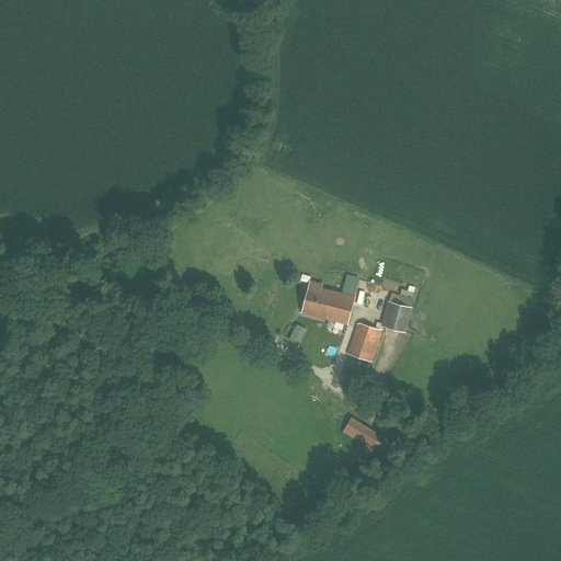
[(345,275),(341,294),(356,297),(361,279),(345,275)]
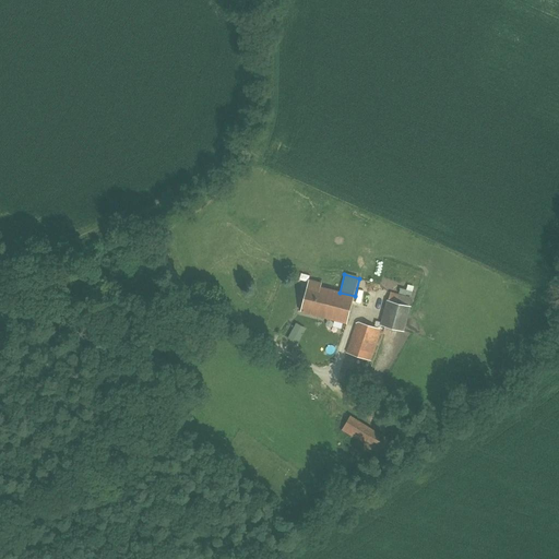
[(322,283),(309,280),(301,311),(321,317),(328,289),(328,288),(321,287),(322,283)]
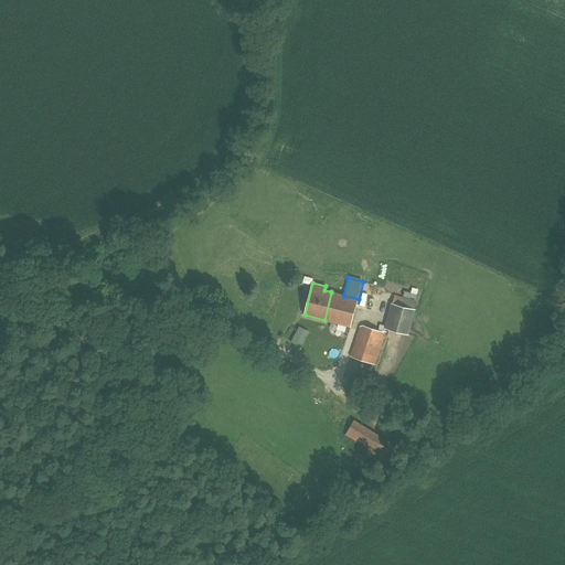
[(343,296),(331,292),(324,320),(351,327),(359,299),(343,296)]
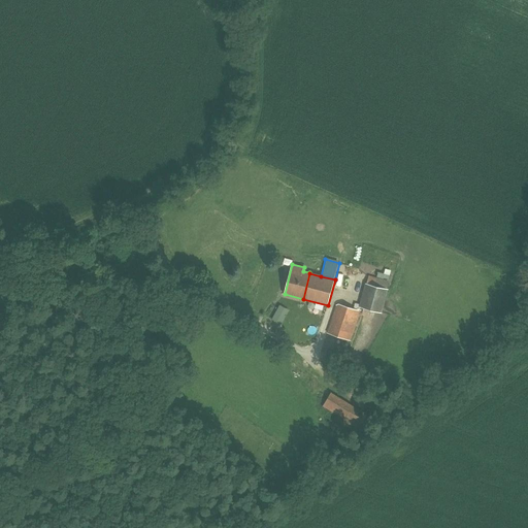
[(366,277),(364,285),(377,288),(386,290),(387,282),(366,277)]
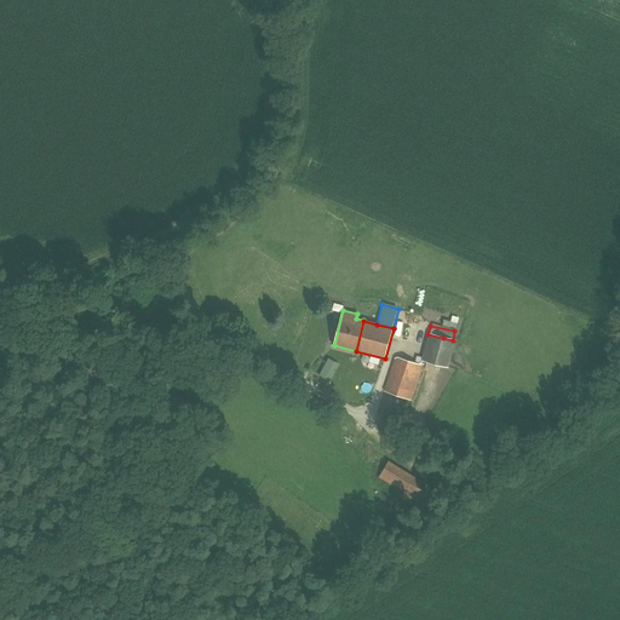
[(428,334),(425,334),(418,363),(424,365),(437,367),(443,338),(428,334)]
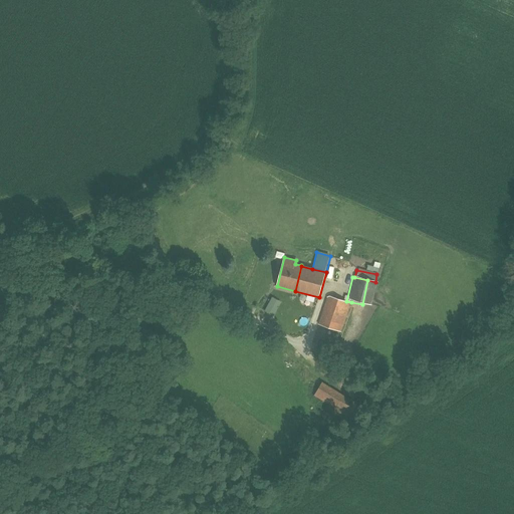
[(263,310),(273,316),(281,301),(271,296),(263,310)]
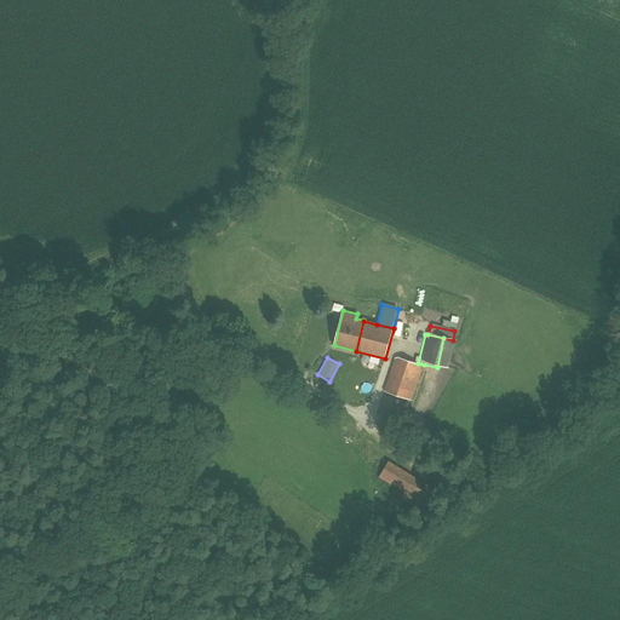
[(423,366),(403,360),(392,394),(411,400),(423,366)]
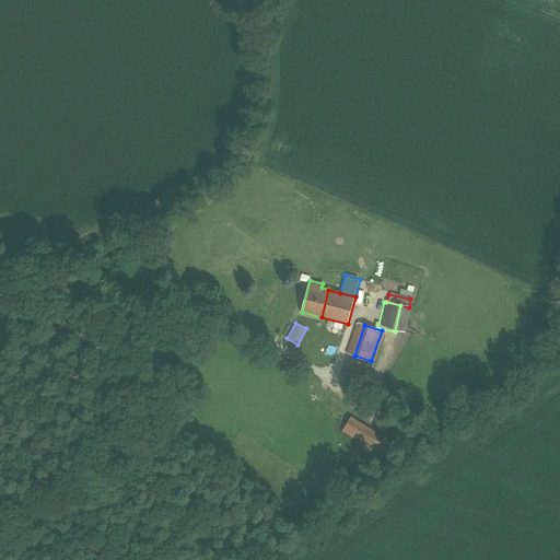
[(395,331),(383,329),(381,336),(394,338),(396,331),(395,331)]
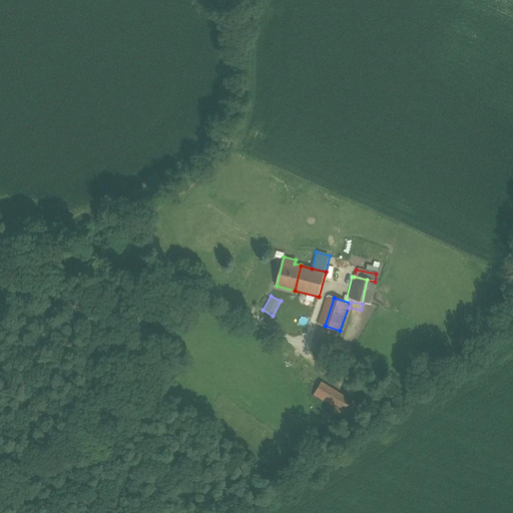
[(322,383),(311,399),(343,421),(354,404),(322,383)]
